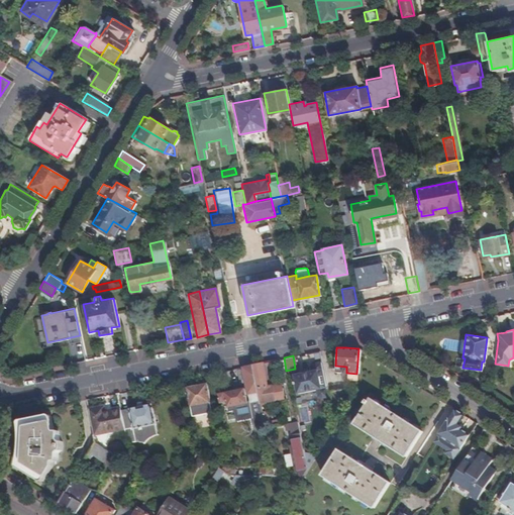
[(327,397),(325,387),(320,362),(316,363),(312,367),(313,370),(293,375),(297,393),(316,390),(317,396),(321,398),(327,397)]
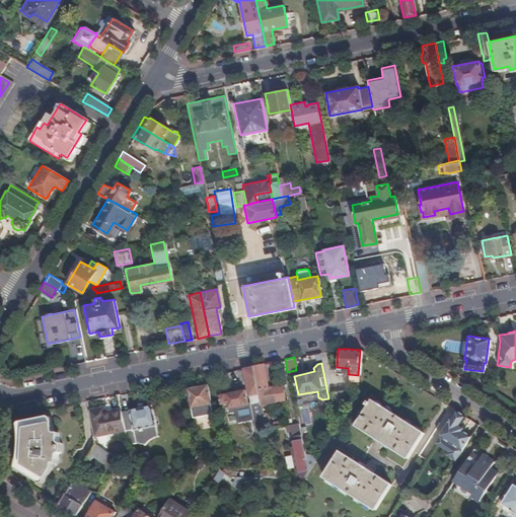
[(251,366),(260,402),(275,399),(272,386),(270,387),(267,387),(264,373),(262,364),(259,364),(251,366)]
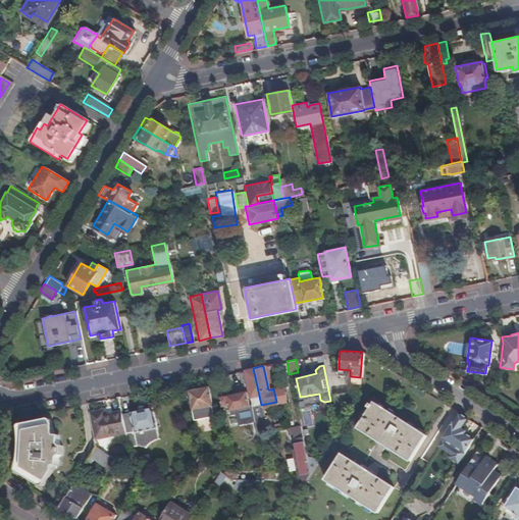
[(256,432),(266,430),(261,405),(253,368),(244,370),(248,392),(249,397),(250,397),(251,403),(252,405),(251,406),(256,432)]
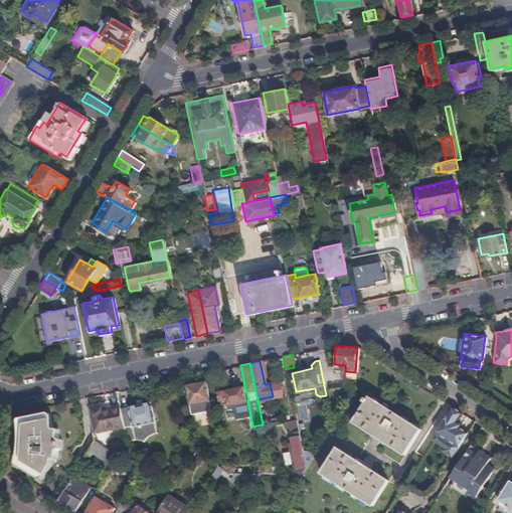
[(206,400),(208,399),(205,381),(185,385),(189,403),(196,402),(198,407),(208,405),(206,400)]
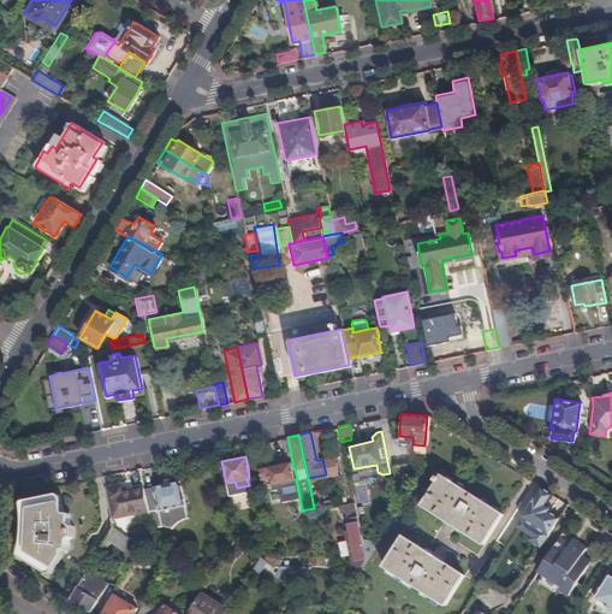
[(322,459),(326,474),(336,473),(332,458),(322,459)]
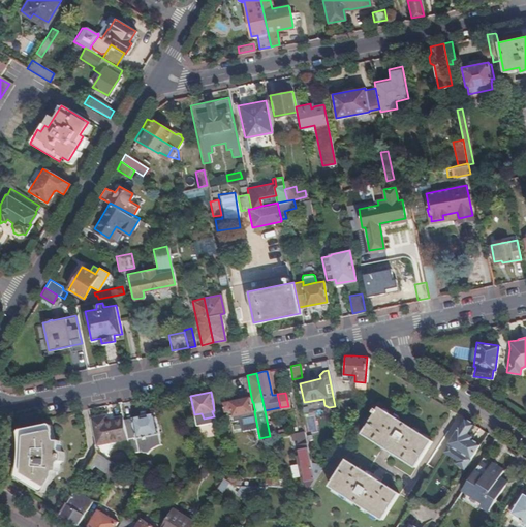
[(252,411),(249,399),(249,397),(222,402),(224,411),(230,410),(233,421),(240,419),(239,414),(252,411)]
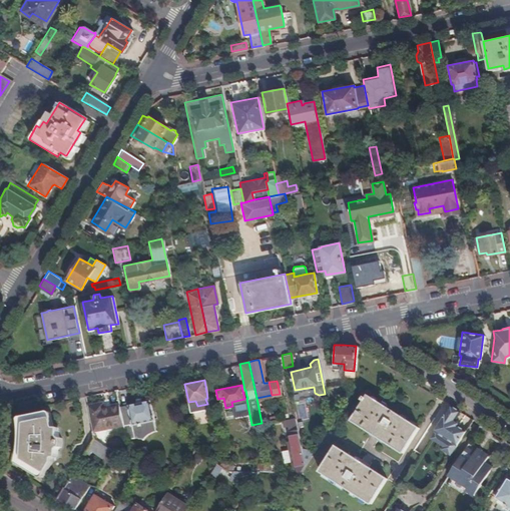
[(350,420),(401,452),(418,427),(366,395),(365,397),(363,396),(361,399),(363,400),(350,420)]
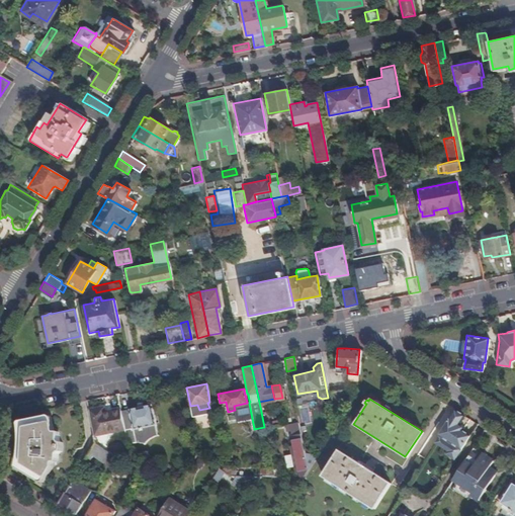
[(150,405),(119,410),(123,429),(125,443),(135,441),(142,444),(145,440),(148,438),(152,436),(156,435),(154,424),(150,405)]
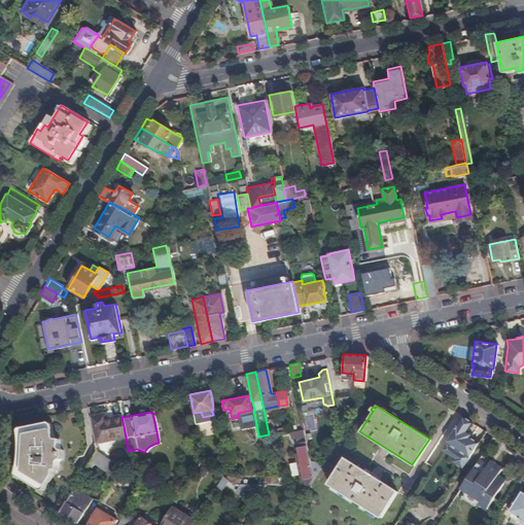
[(121,417),(120,415),(104,418),(103,413),(89,416),(93,439),(106,435),(107,440),(126,436),(121,417)]
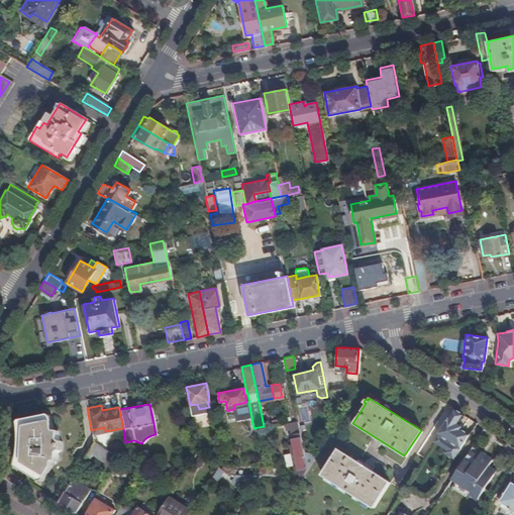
[(436,433),(458,447),(466,437),(457,432),(459,429),(455,426),(457,423),(463,414),(452,408),(436,433)]
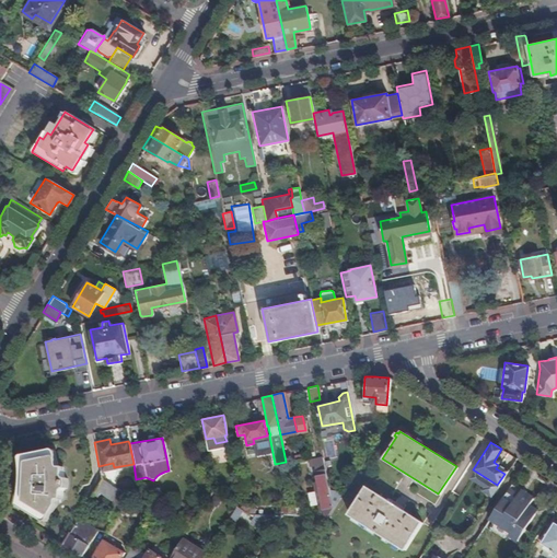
[(54,469),(50,452),(22,457),(23,467),(23,475),(23,487),(20,501),(43,515),(53,501),(58,504),(61,502),(64,502),(67,503),(69,473),(66,472),(64,472),(62,471),(61,468),(54,469)]
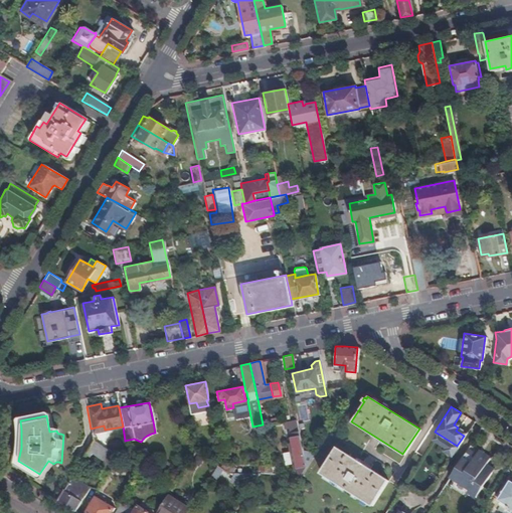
[(290,433),(298,432),(296,419),(283,421),(284,428),(289,426),(290,433)]
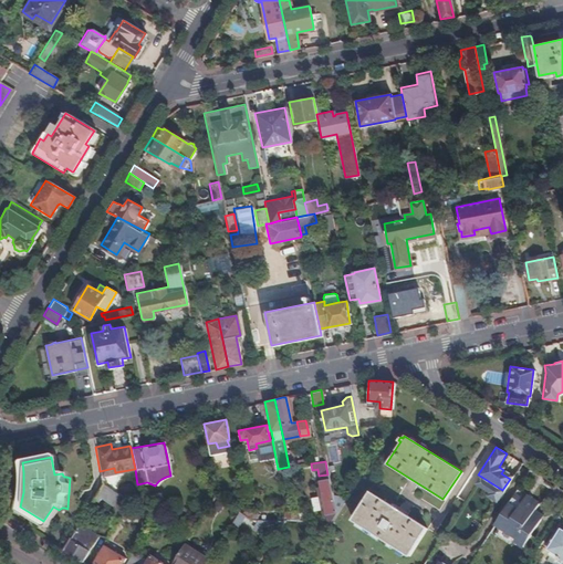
[(330,521),(335,512),(327,474),(319,476),(318,476),(320,487),(321,492),(319,493),(322,510),(324,510),(325,514),(322,515),(321,515),(321,521),(330,521)]
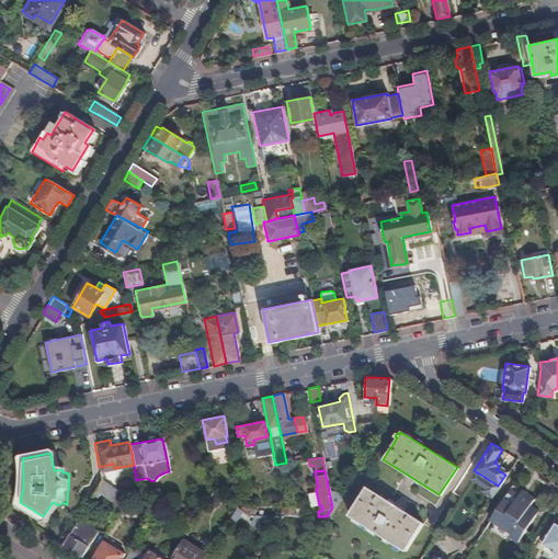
[(102,479),(91,497),(95,499),(99,492),(112,500),(109,506),(116,511),(125,494),(102,479)]
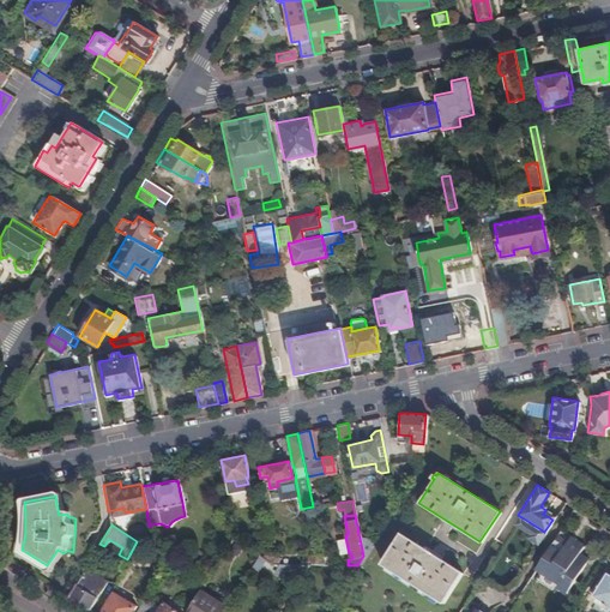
[(460,571),(399,533),(380,563),(441,603),(460,571)]
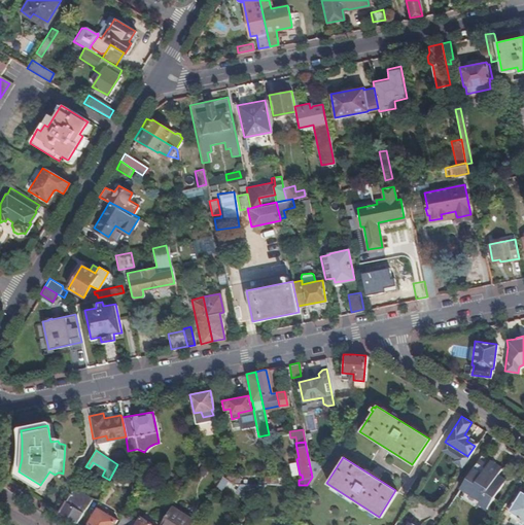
[(491,461),(500,467),(501,466),(489,458),(486,463),(478,458),(476,460),(487,468),(491,461)]
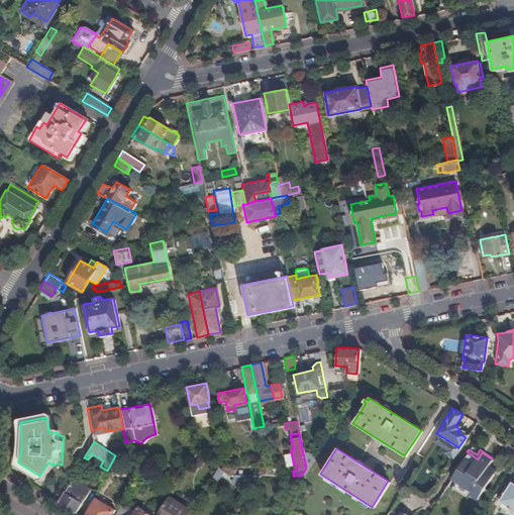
[(467,451),(450,478),(470,490),(468,493),(476,498),(492,473),(485,468),(491,458),(482,452),(478,459),(467,451)]
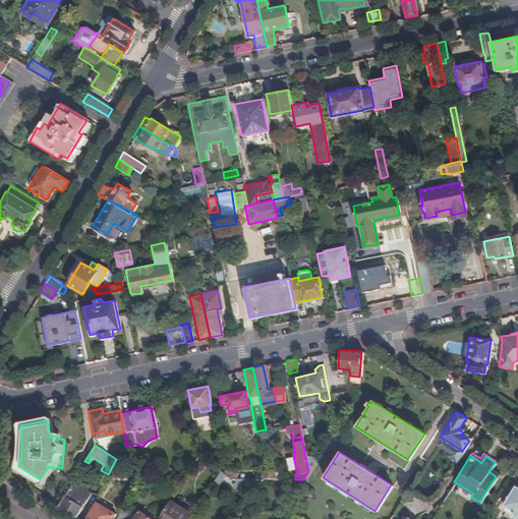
[(229,472),(228,467),(222,472),(231,477),(229,472)]
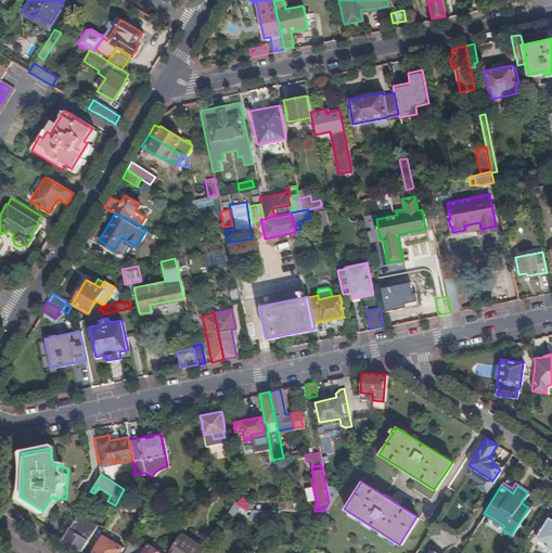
[(185,524),(191,515),(181,510),(176,518),(185,524)]
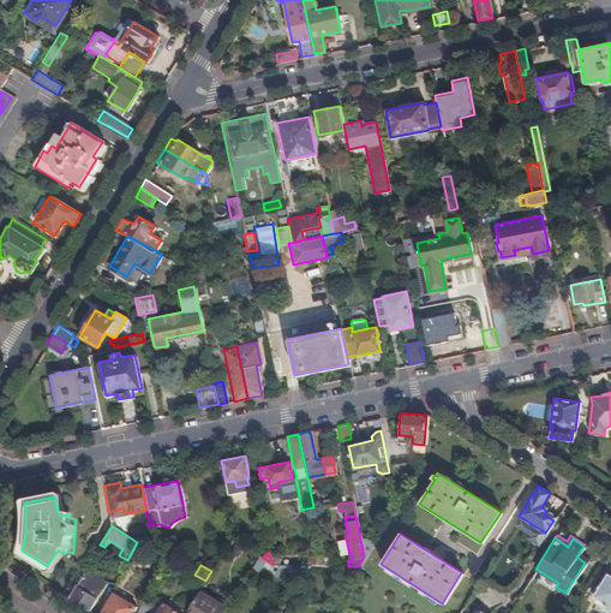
[(298,581),(307,565),(300,565),(292,577),(298,581)]
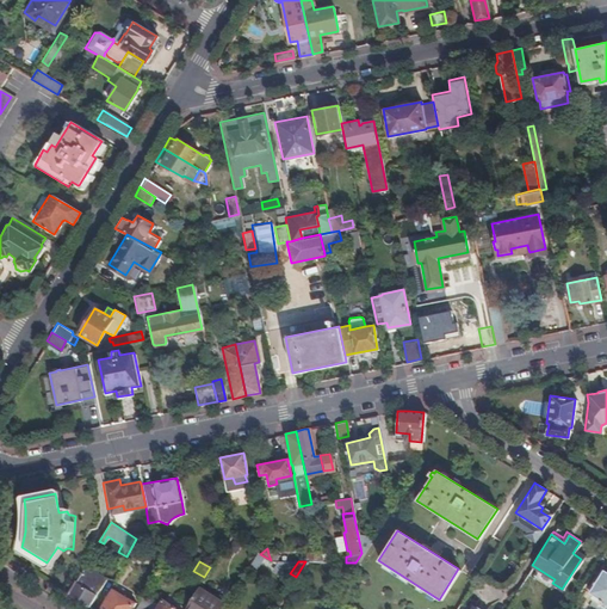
[(82,567),(67,592),(79,600),(88,606),(104,579),(82,567)]
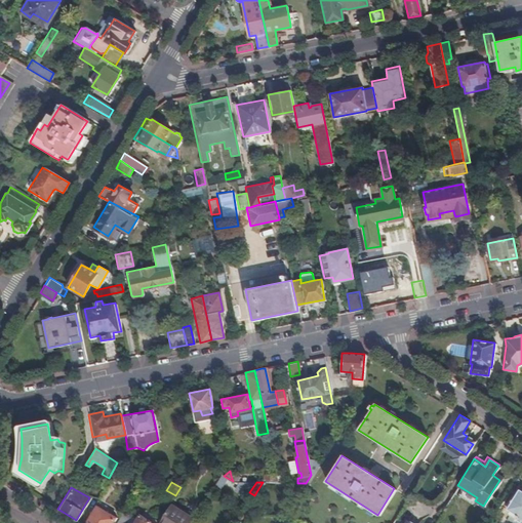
[(516,519),(521,522),(521,491),(519,489),(507,509),(516,515),(515,515),(517,517),(516,519)]
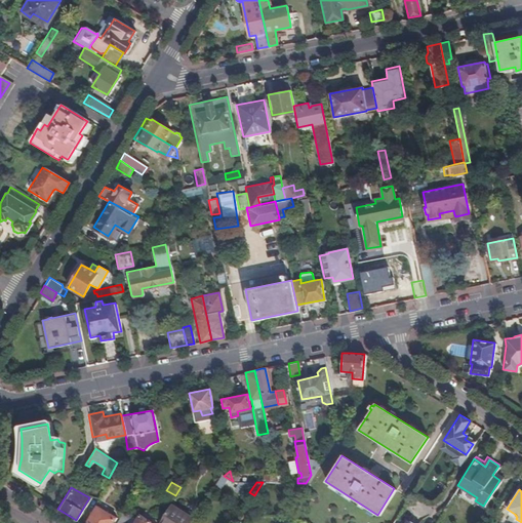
[(95,505),(84,522),(111,522),(115,517),(112,515),(113,512),(110,511),(109,513),(95,505)]
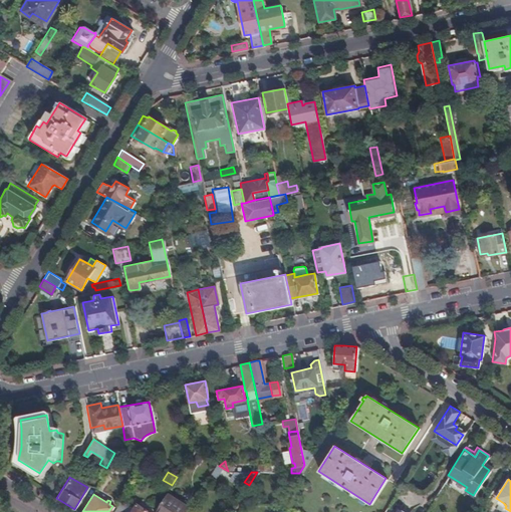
[(185,511),(188,508),(166,495),(155,511),(185,511)]
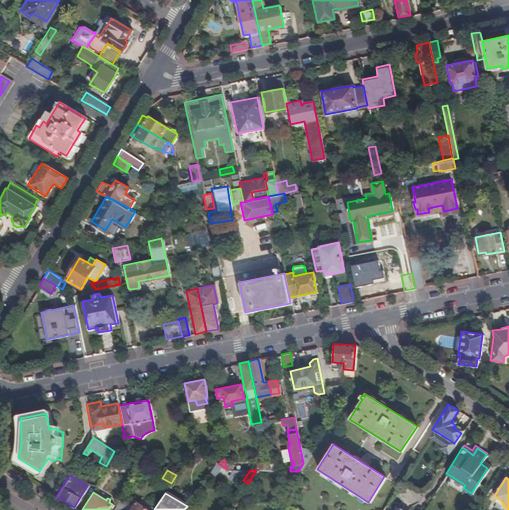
[(149,509),(136,502),(133,506),(119,497),(111,509),(149,509)]
